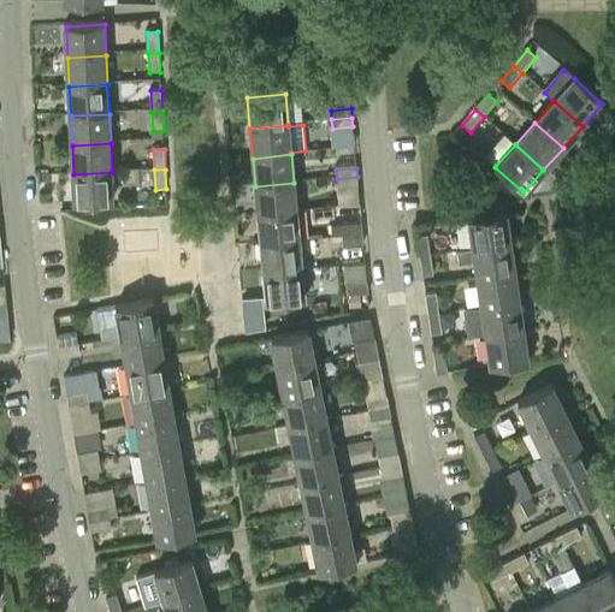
[(114,203),(112,172),(74,174),(76,206),(114,203)]
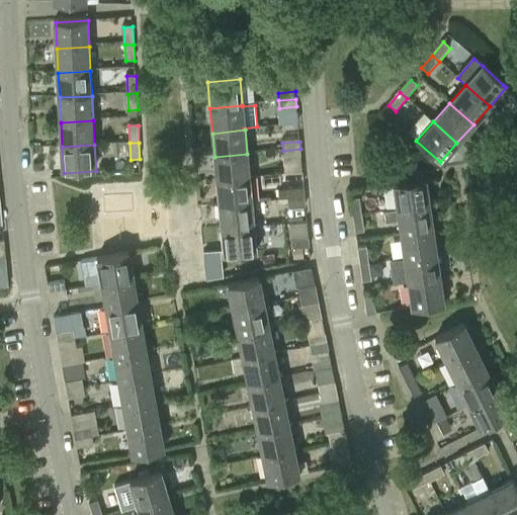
[(300,157),(300,149),(283,151),(284,158),(300,157)]
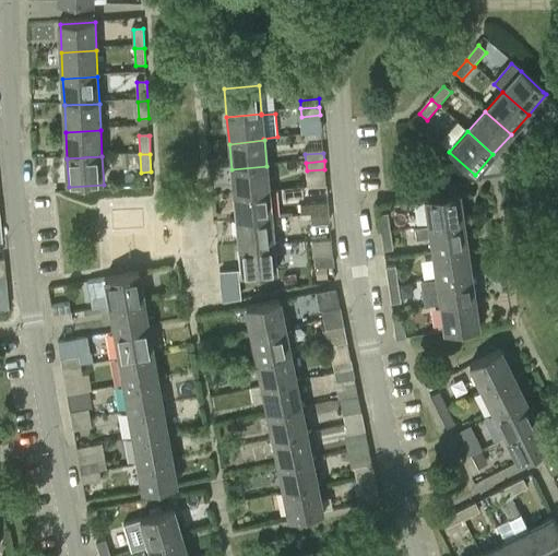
[(269,192),(266,166),(232,169),(235,197),(269,192)]
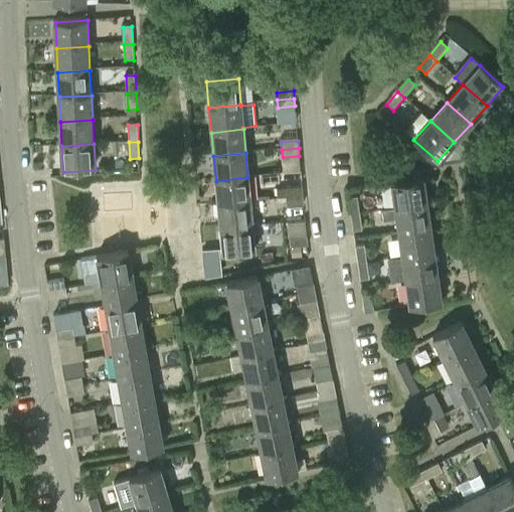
[(216,181),(218,205),(250,202),(247,177),(216,181)]
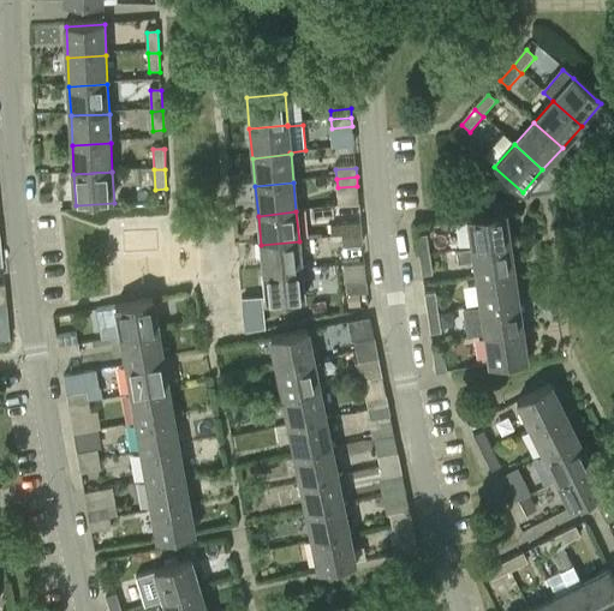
[(469,220),(472,250),(511,245),(506,214),(469,220)]
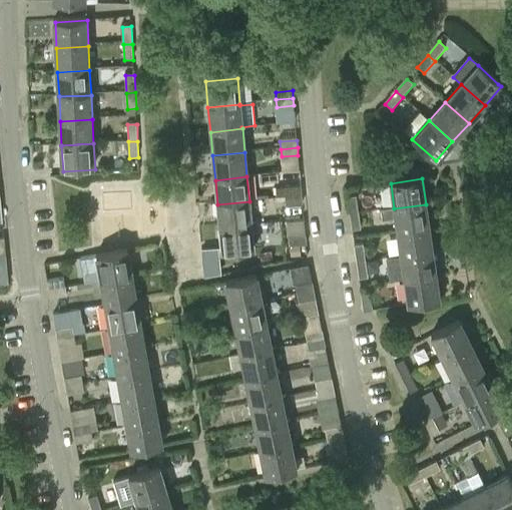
[(286,197),(303,195),(302,187),(285,189),(286,197)]
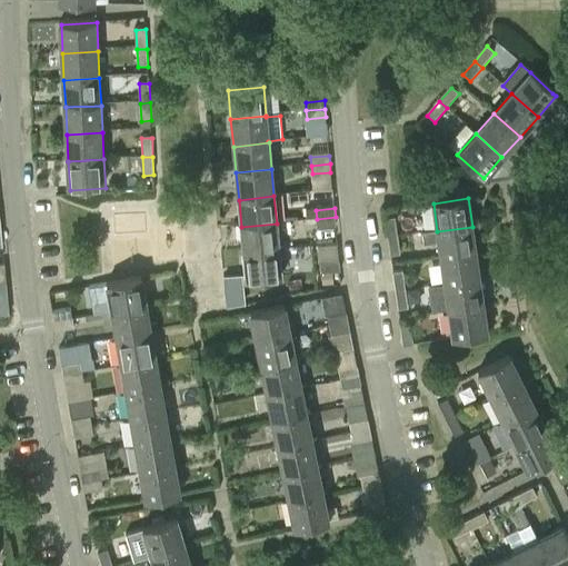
[(318,229),(336,227),(336,217),(317,219),(318,229)]
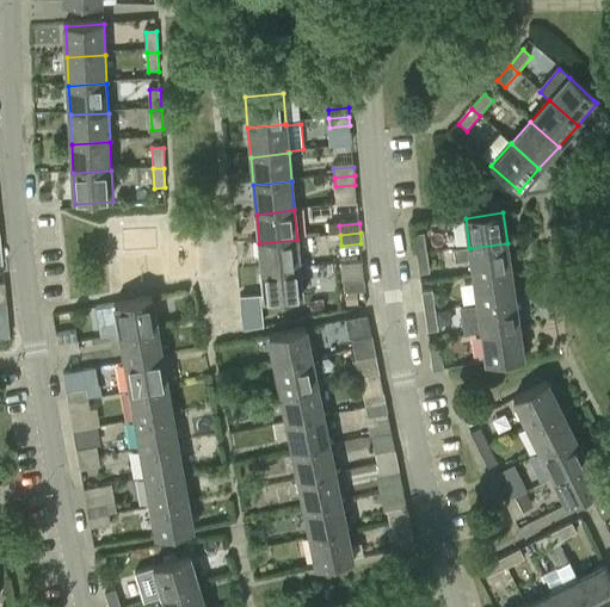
[(417,255),(427,254),(425,234),(414,236),(417,255)]
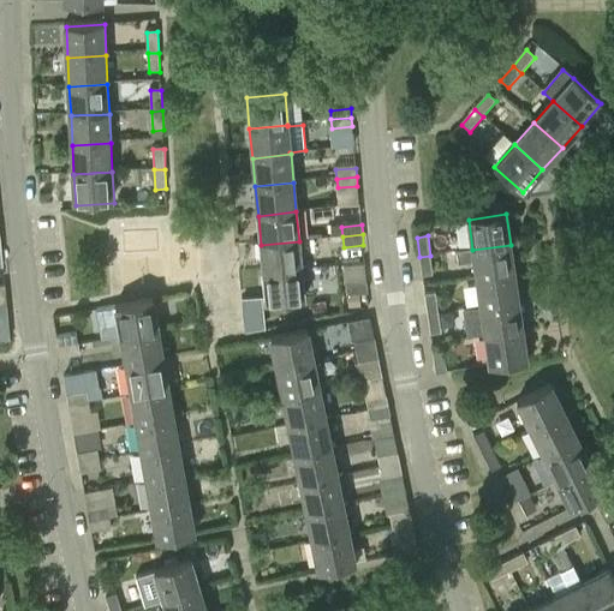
[(302,270),(299,241),(261,245),(264,274),(302,270)]
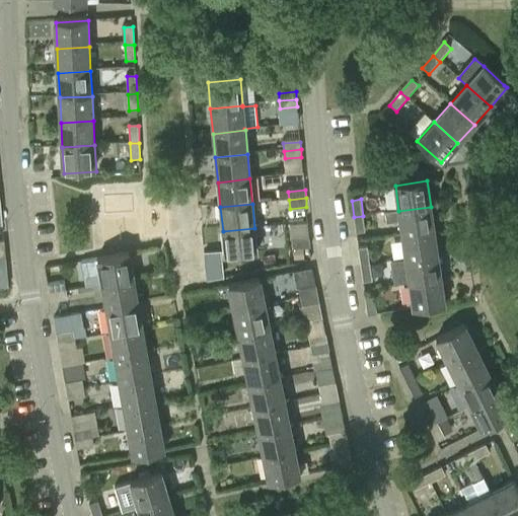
[(434,231),(431,207),(398,211),(385,213),(387,224),(400,222),(401,235),(434,231)]
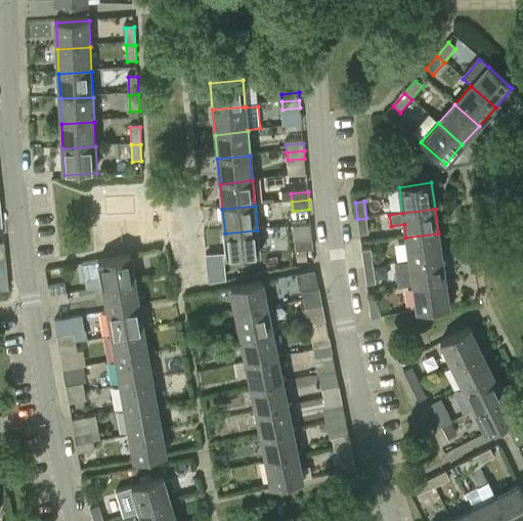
[(369,235),(366,218),(357,219),(359,236),(369,235)]
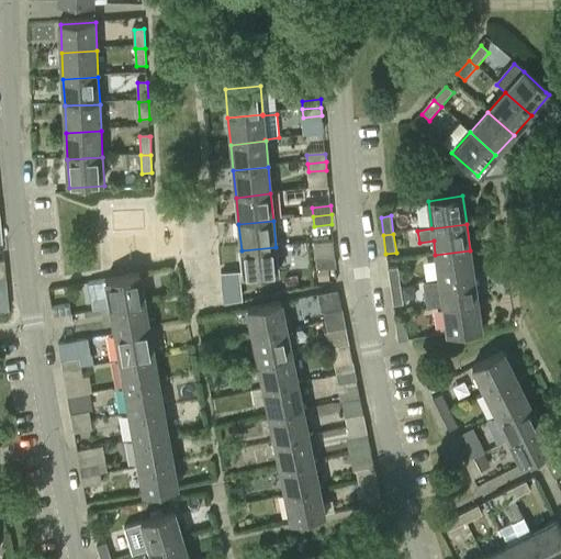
[(279,275),(279,274),(276,247),(242,250),(244,278),(279,275)]
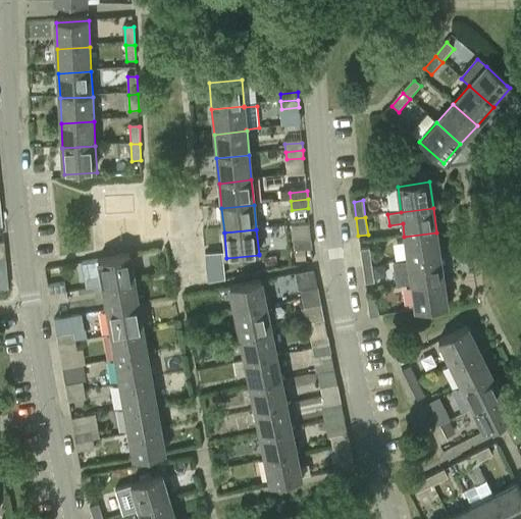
[(404,237),(408,262),(439,257),(436,232),(404,237)]
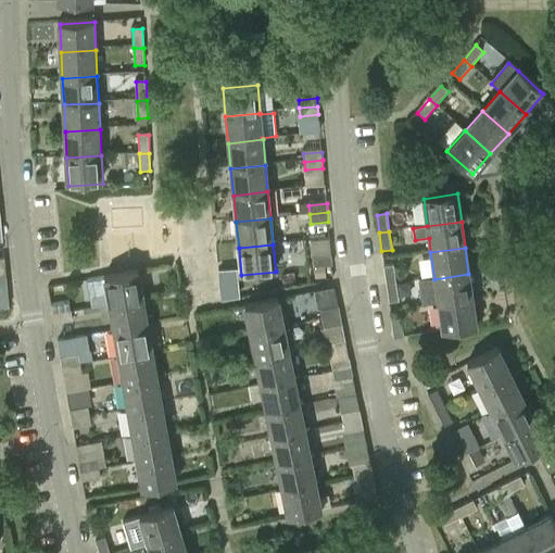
[(332,267),(331,258),(313,259),(314,268),(332,267)]
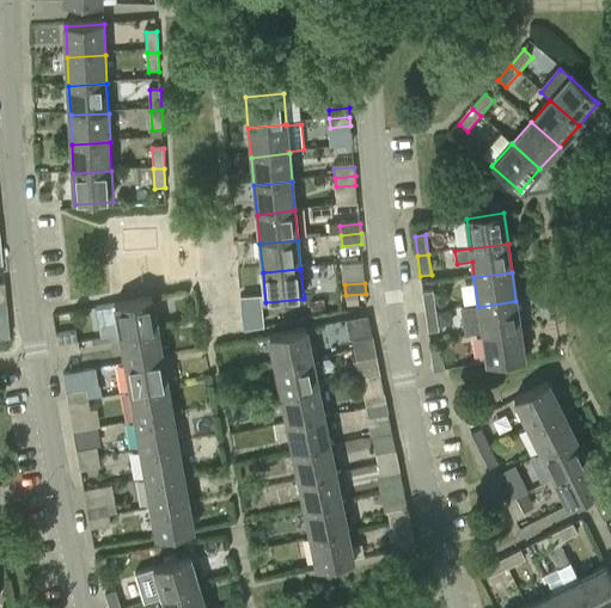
[(426,314),(437,313),(434,293),(423,294),(426,314)]
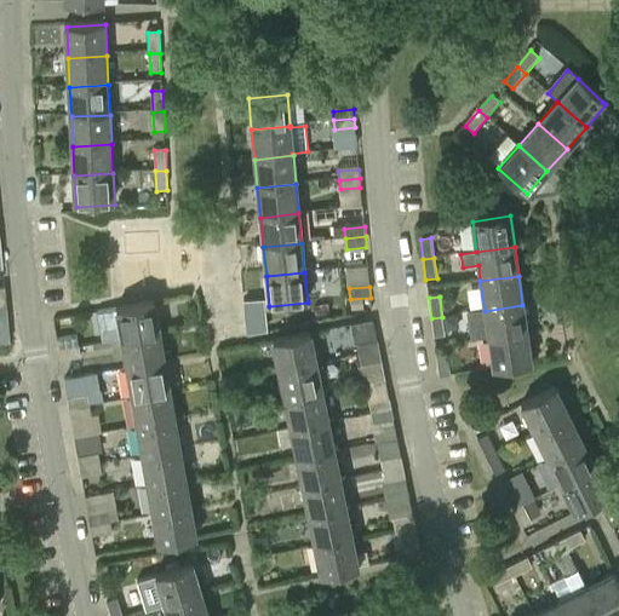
[(362,299),(350,300),(351,312),(364,311),(362,299)]
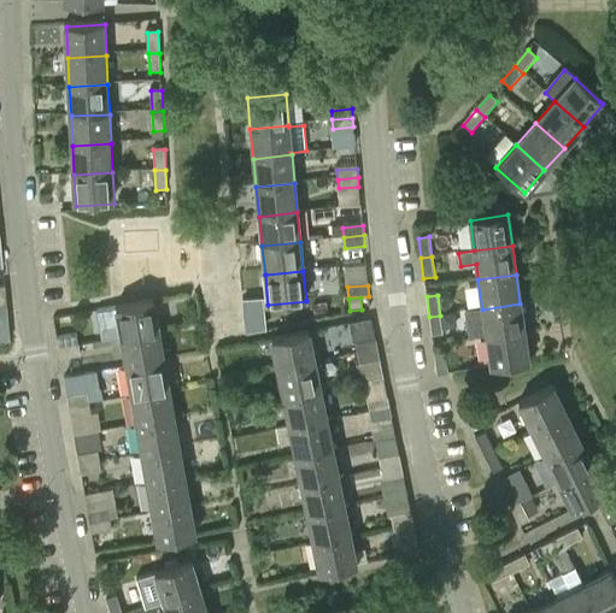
[(117,310),(122,340),(160,334),(154,304),(117,310)]
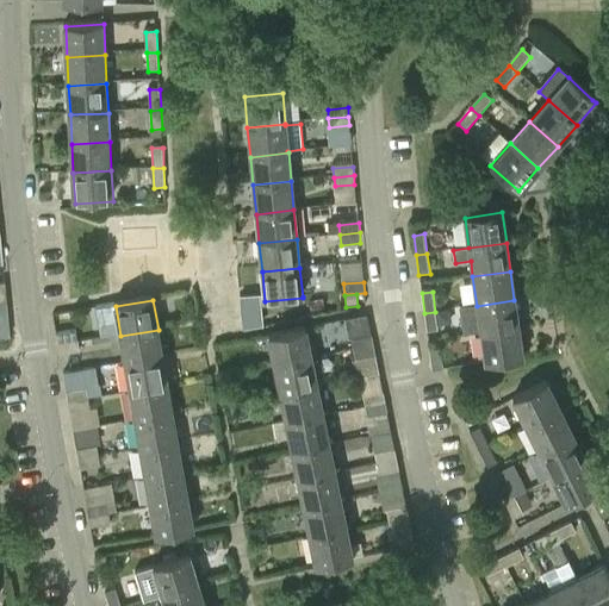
[(519,330),(514,300),(477,306),(480,335),(519,330)]
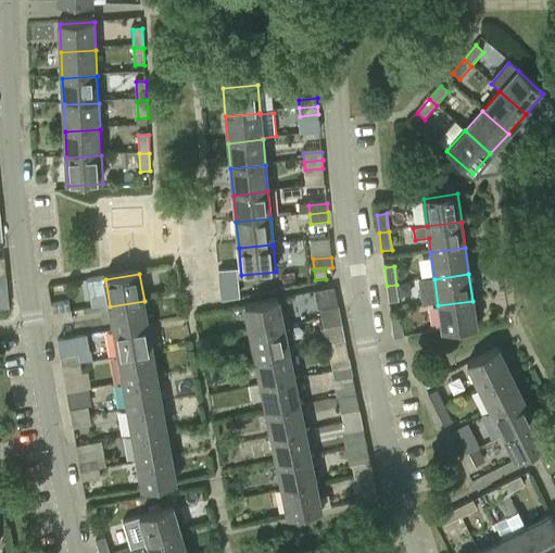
[(400,302),(396,285),(387,286),(389,303),(400,302)]
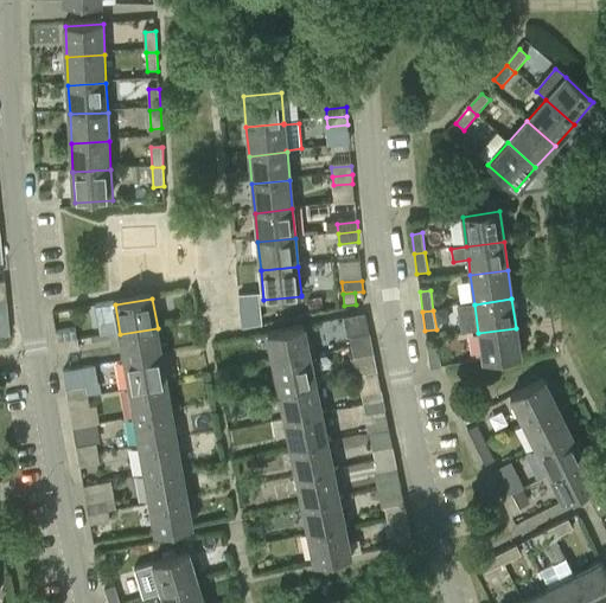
[(448,322),(447,310),(434,312),(435,325),(448,322)]
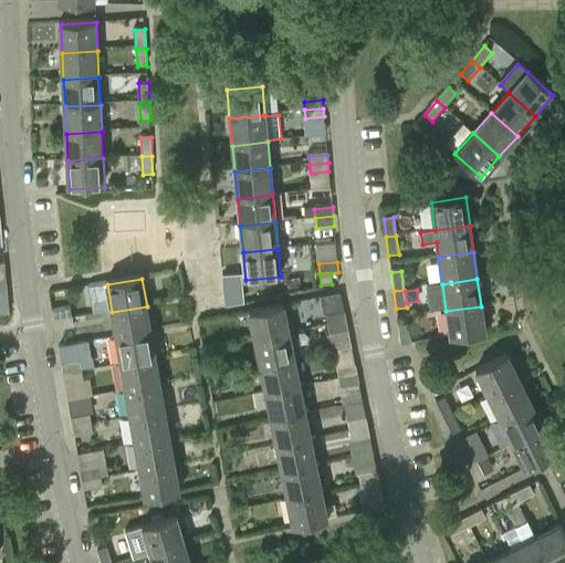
[(152,333),(147,306),(112,312),(116,339),(152,333)]
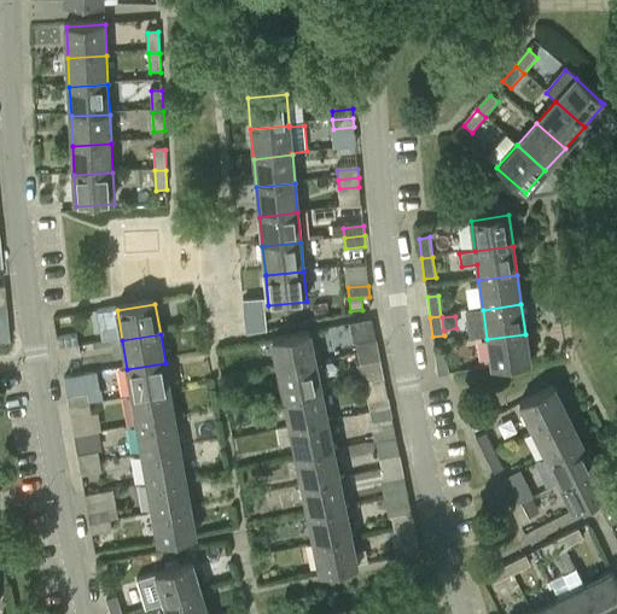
[(272,341),(278,372),(316,364),(310,334),(272,341)]
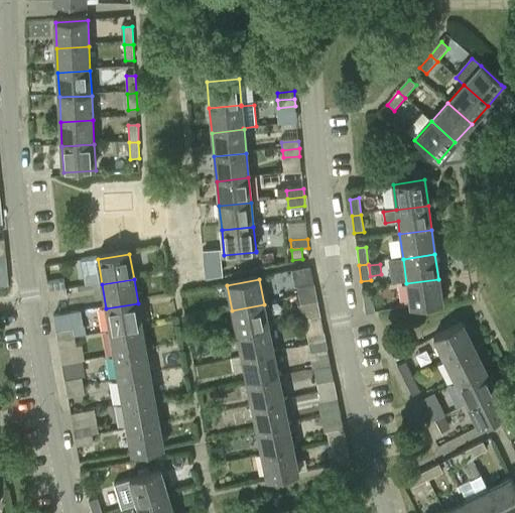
[(410,308),(441,304),(438,279),(406,283),(410,308)]
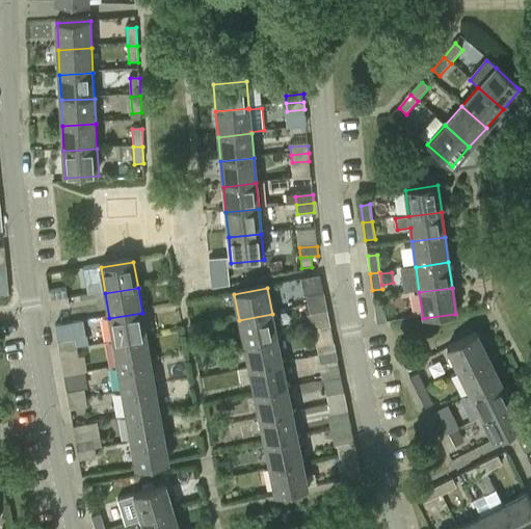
[(68,290),(50,293),(51,302),(69,299),(68,290)]
